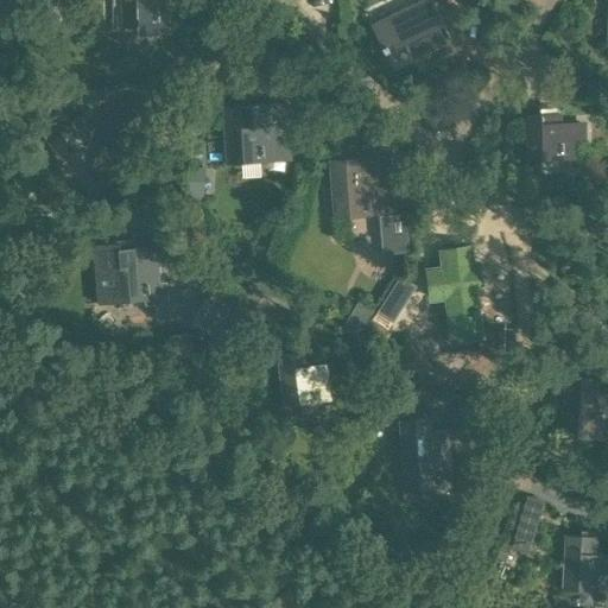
[(120,0),(122,29),(137,27),(137,35),(170,33),(168,0),(120,0)]
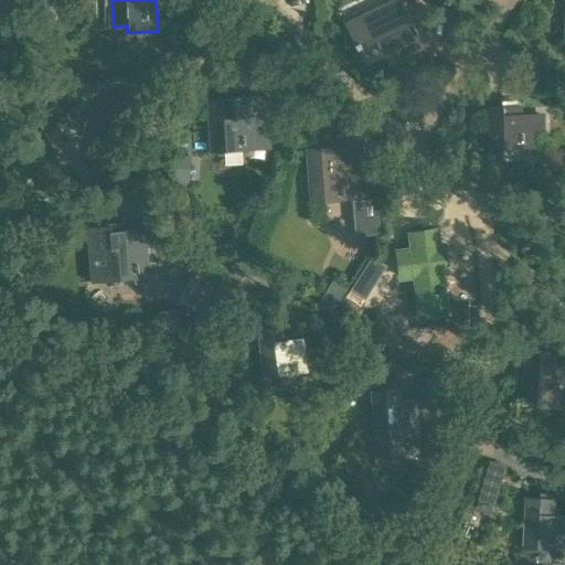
[(344,23),(356,50),(375,40),(382,53),(388,49),(390,52),(414,40),(407,25),(413,22),(402,0),(392,0),(382,6),(385,12),(368,20),(364,13),(344,23)]
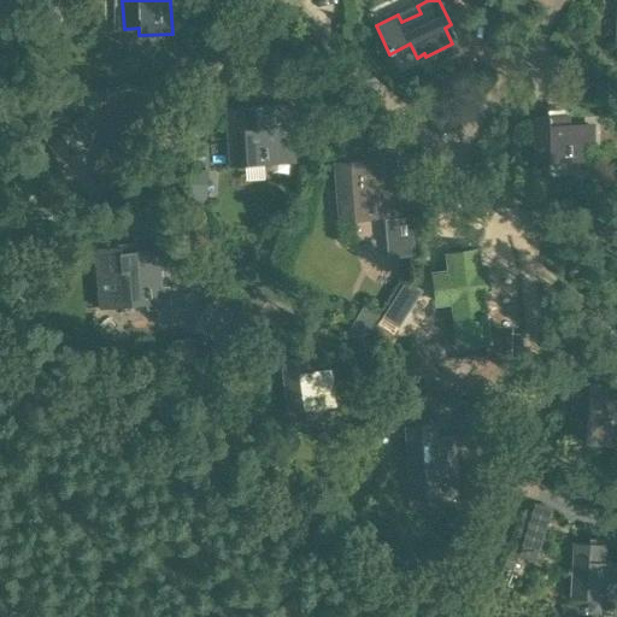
[(275,42),(260,53),(272,68),(286,57),(275,42)]
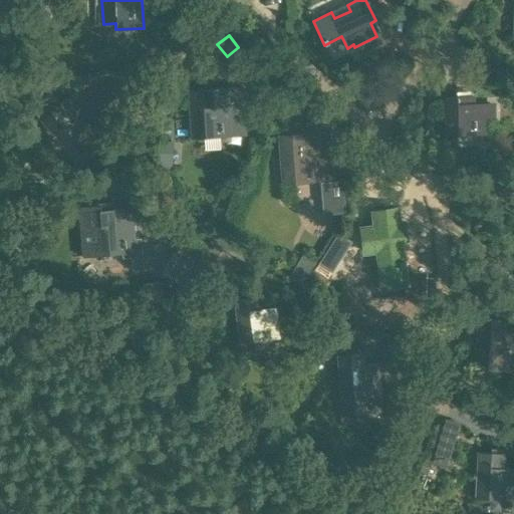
[(58,104),(45,89),(27,104),(39,120),(41,119),(52,133),(61,125),(69,136),(76,130),(94,150),(110,136),(93,114),(115,96),(106,86),(79,108),(68,96),(58,104)]
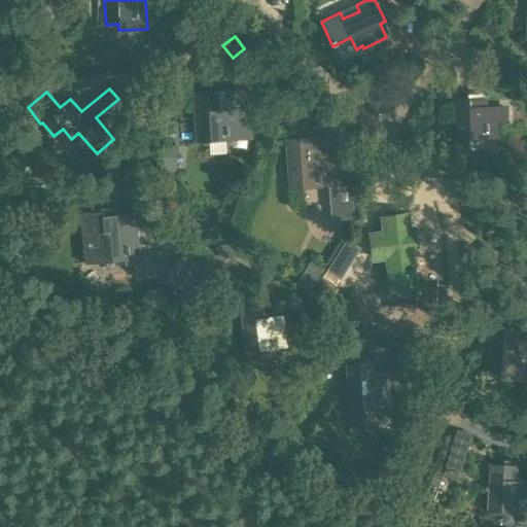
[(227,131),(250,130),(248,94),(236,94),(235,90),(194,93),(198,142),(229,140),(227,131)]
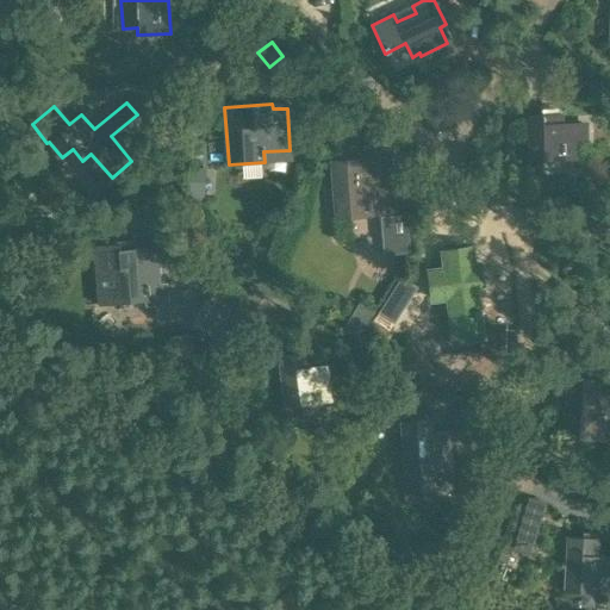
[(527,118),(528,161),(543,161),(543,156),(561,156),(561,153),(565,153),(564,149),(576,149),(576,142),(587,142),(587,125),(576,126),(576,123),(559,123),(559,113),(542,113),(542,118),(527,118)]
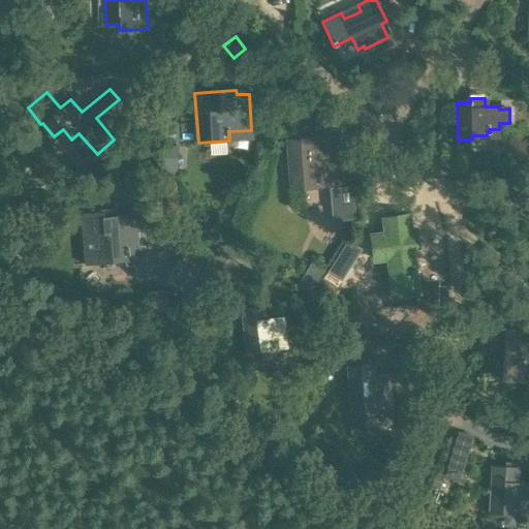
[(321,182),(320,178),(331,178),(332,186),(343,185),(339,145),(329,146),(328,136),(286,139),(290,190),(304,189),(304,183),(321,182)]
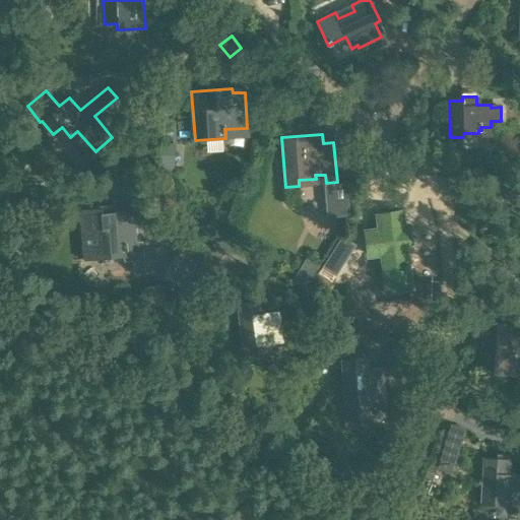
[(157,171),(173,171),(175,142),(159,142),(157,171)]
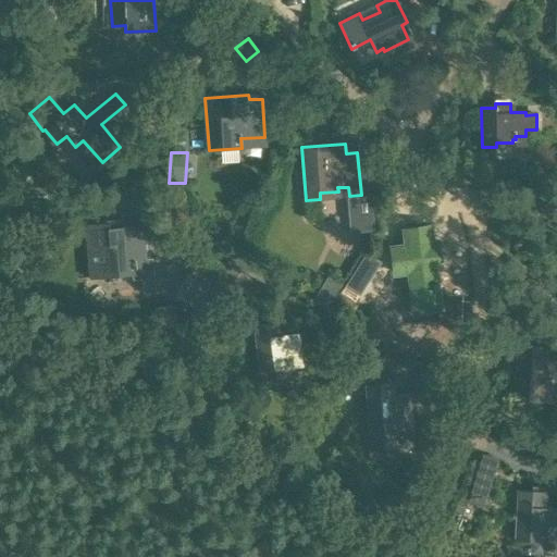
[(351,234),(375,233),(372,197),(348,199),(351,234)]
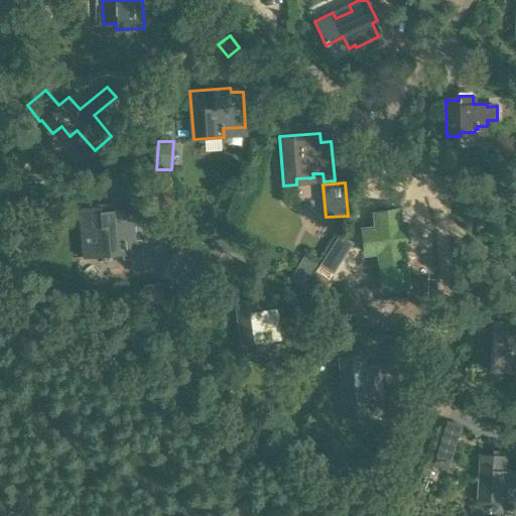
[(79,208),(84,258),(124,254),(123,245),(135,244),(132,209),(102,212),(101,206),(79,208)]
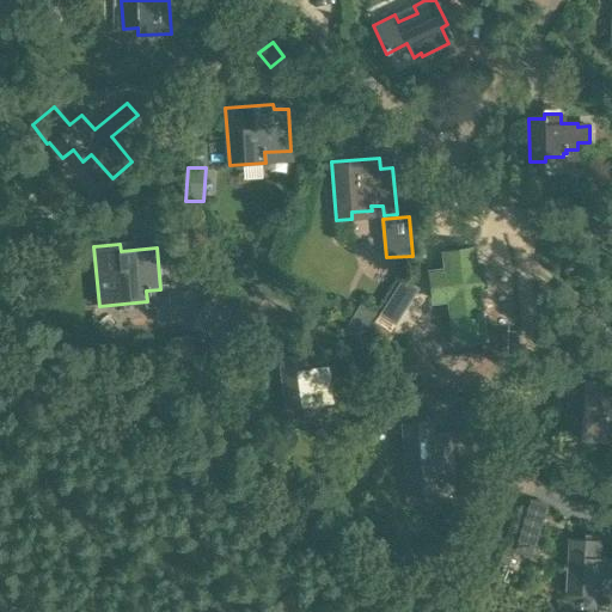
[(453,314),(452,304),(484,300),(481,273),(448,277),(448,271),(433,273),(438,316),(453,314)]
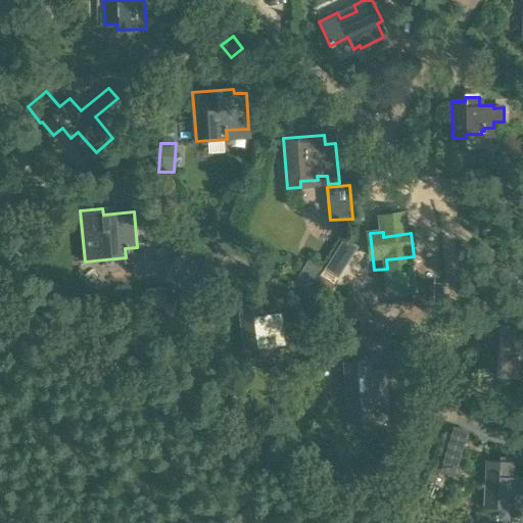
[(343,236),(337,246),(350,254),(357,245),(343,236)]
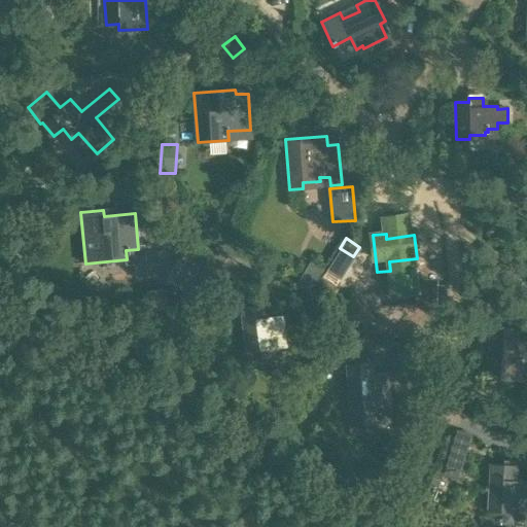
[(165,280),(184,291),(208,252),(188,241),(165,280)]
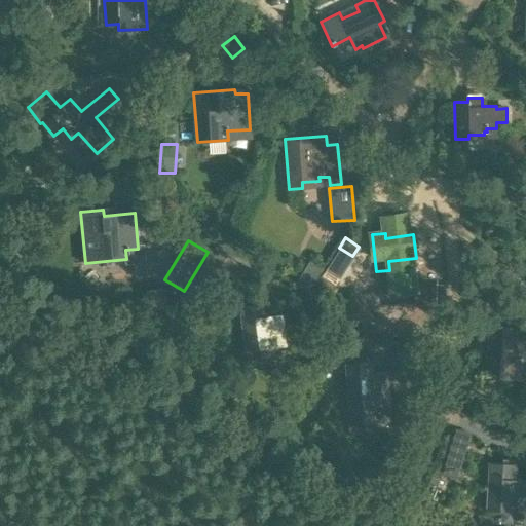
[(496,253),(482,241),(473,253),(486,265),(496,253)]
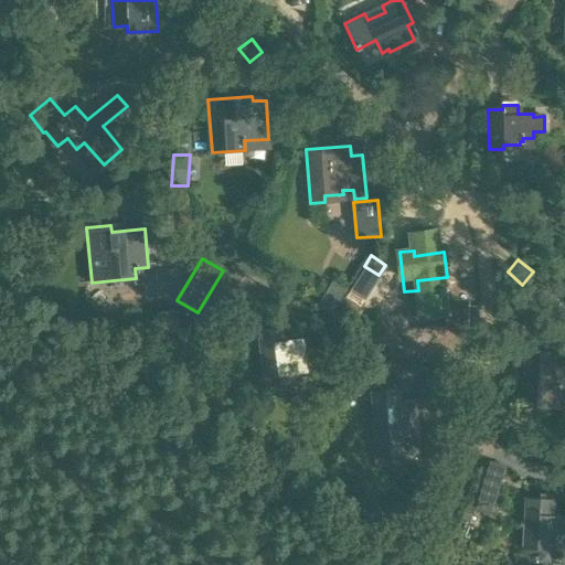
[(317,305),(330,312),(344,288),(331,280),(317,305)]
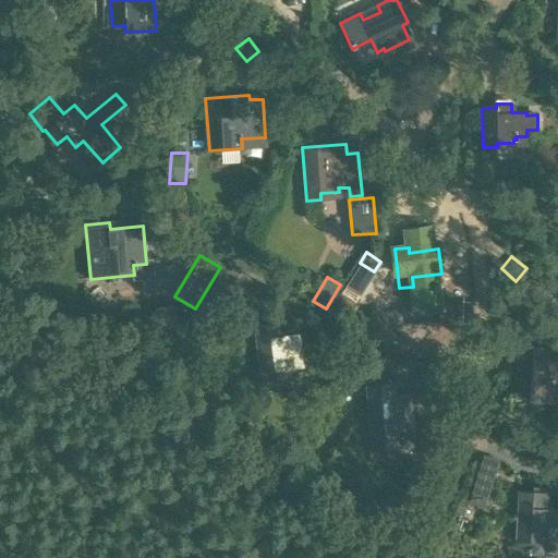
[(202,310),(216,318),(235,290),(222,280),(202,310)]
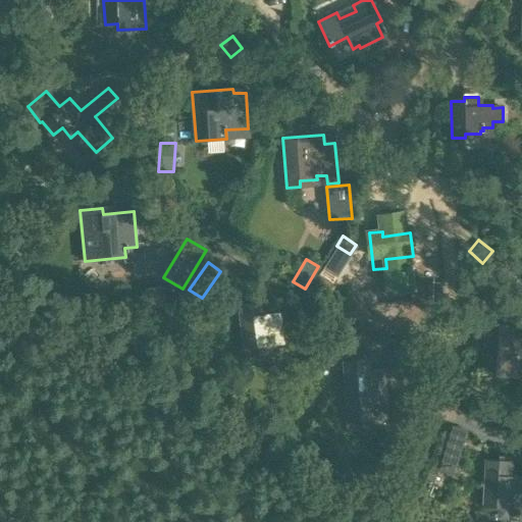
[(256,347),(256,342),(269,340),(269,335),(282,334),(279,312),(252,315),(251,302),(238,304),(243,349),(256,347)]
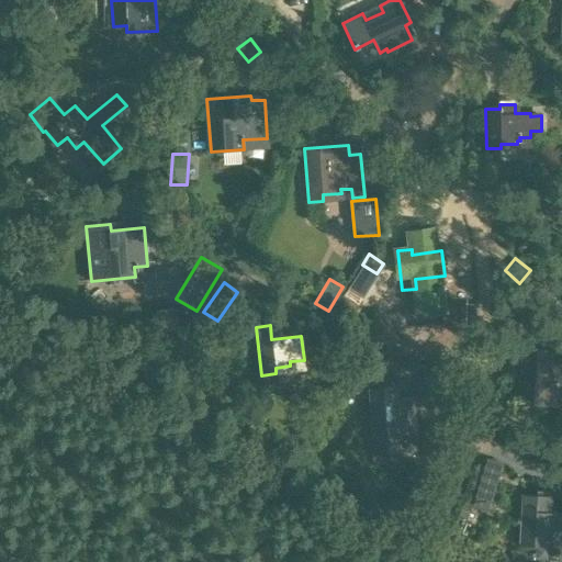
[(519,394),(534,395),(532,404),(561,406),(561,405),(561,362),(551,362),(552,350),(536,349),(535,356),(521,355),(519,394)]
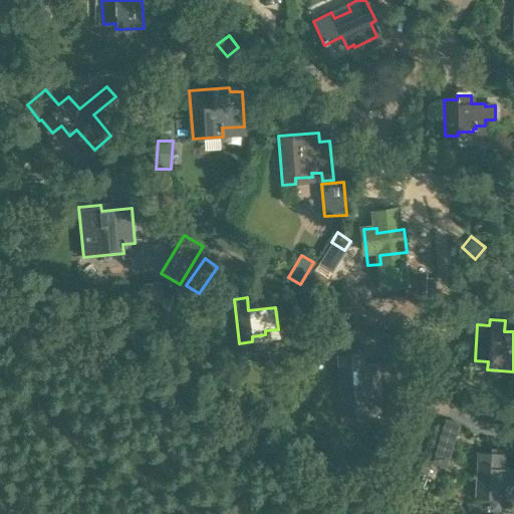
[(355,354),(337,356),(341,416),(381,413),(377,358),(355,359),(355,354)]
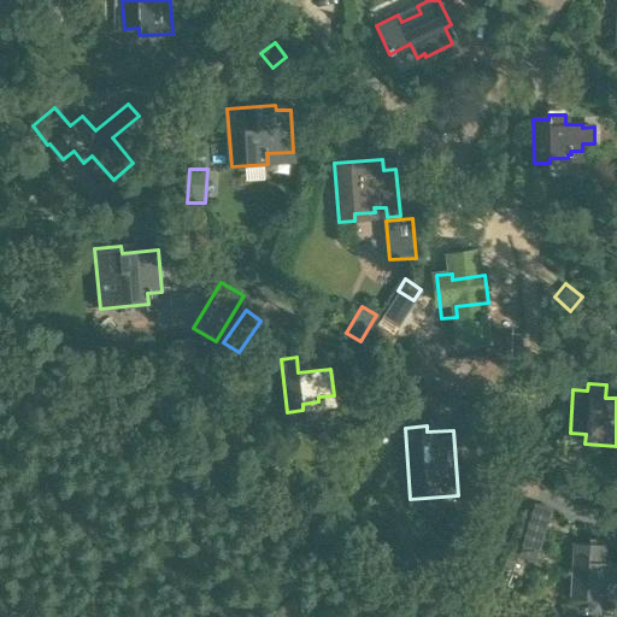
[(528,504),(519,556),(538,558),(546,506),(528,504)]
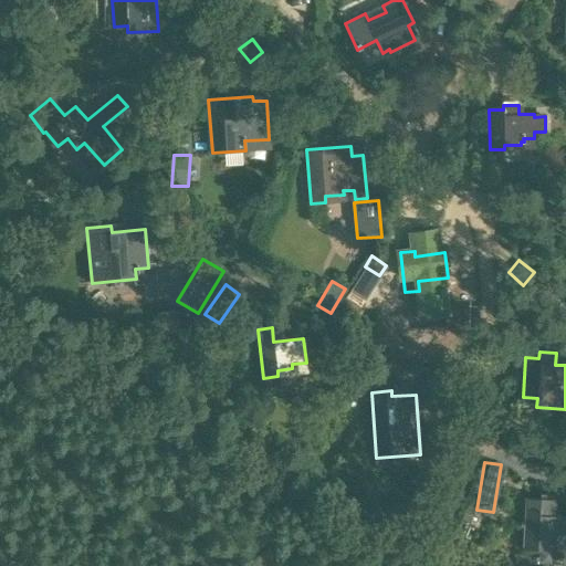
[(565,515),(554,515),(555,500),(526,498),(523,548),(565,551),(565,515)]
